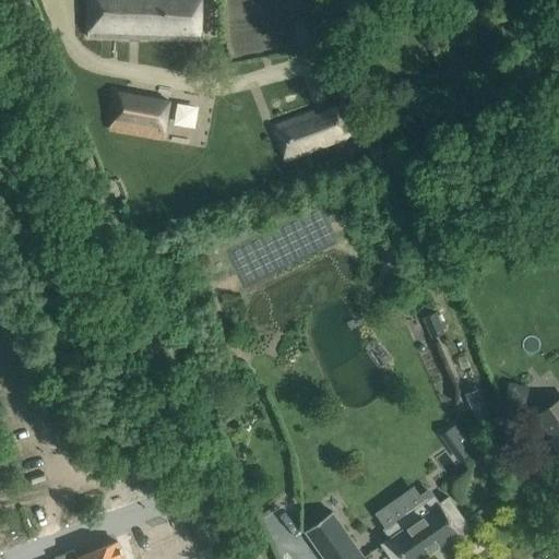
[(88,0),(87,37),(200,42),(201,0),(88,0)]
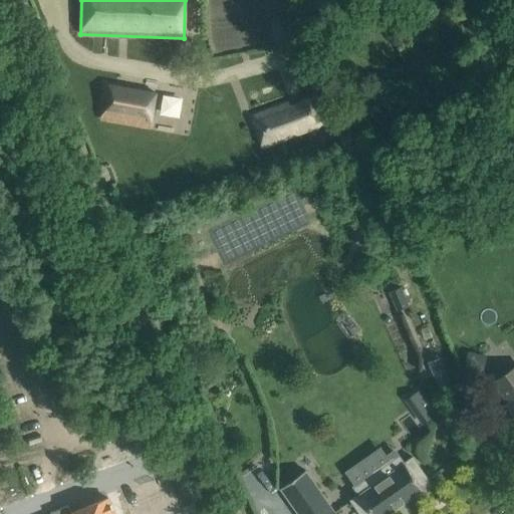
[(301,40),(292,18),(281,22),(290,44),(301,40)]
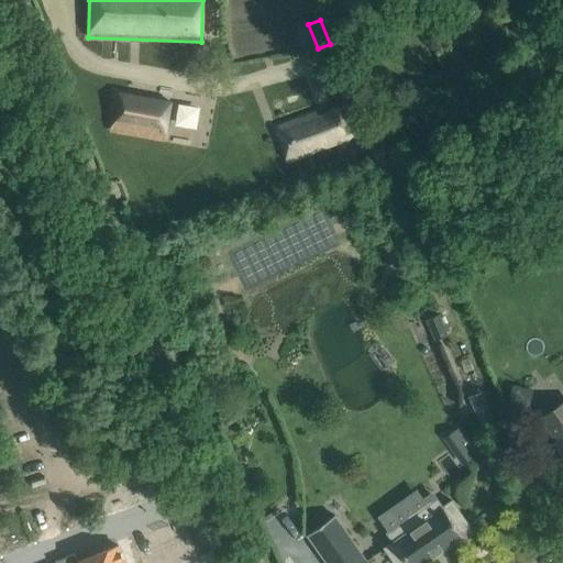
[(111,76),(111,111),(169,111),(169,76),(132,76),(112,76),(111,76)]
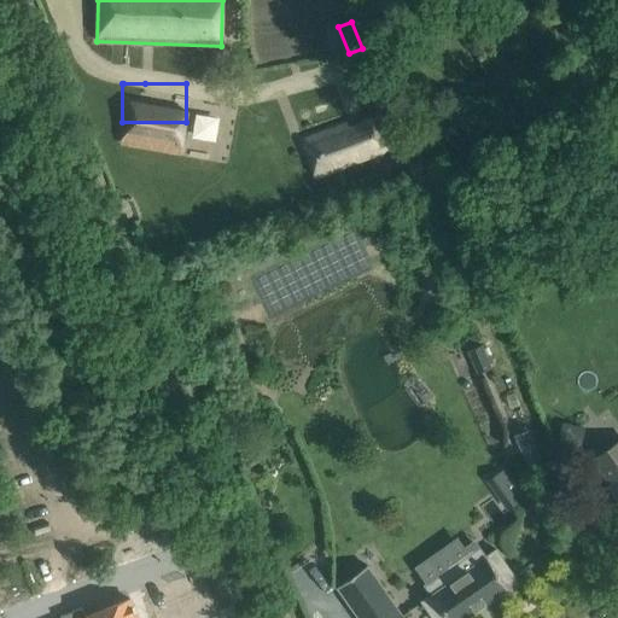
[(344,121),(301,139),(302,143),(301,143),(315,181),(390,152),(375,116),(347,127),(344,121)]
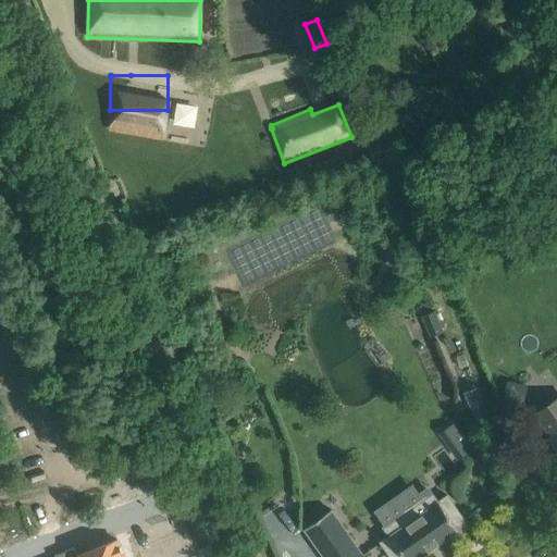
[(433,311),(420,317),(429,336),(442,331),(433,311)]
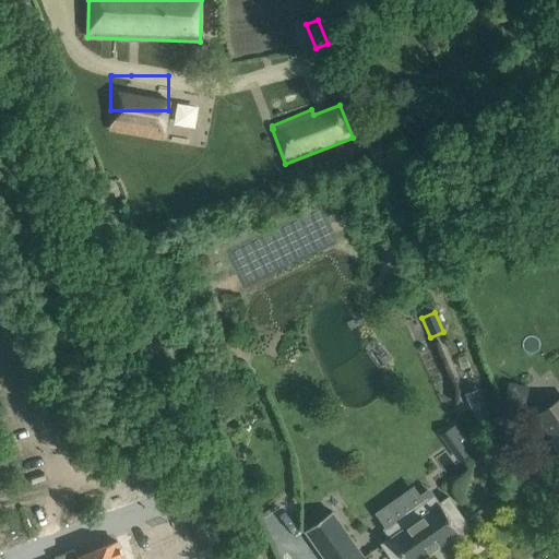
[(509,382),(503,402),(523,406),(527,387),(509,382)]
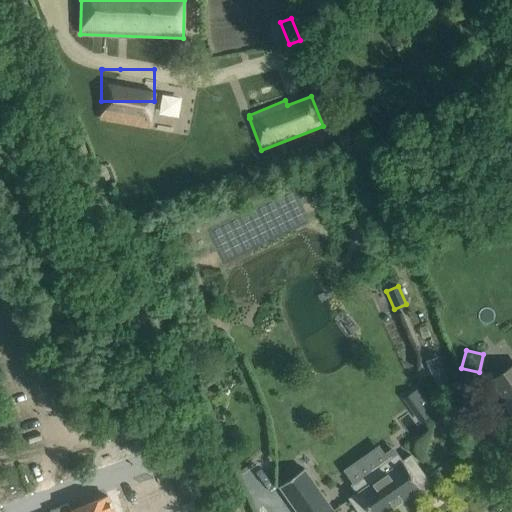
[(437,356),(425,361),(438,394),(451,390),(437,356)]
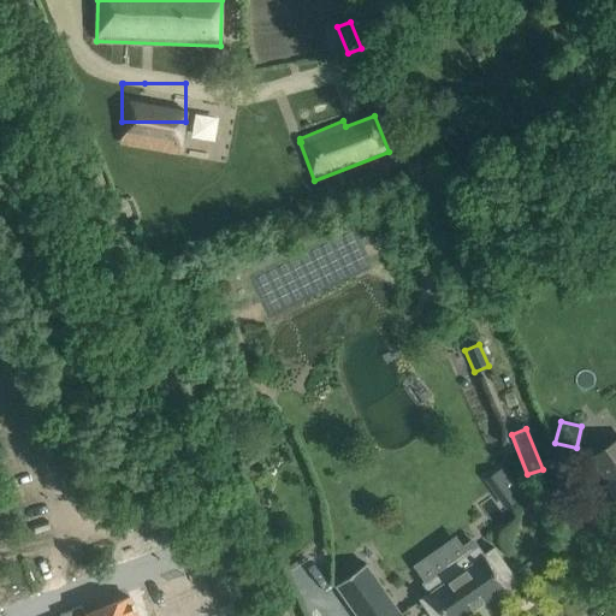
[(615,456),(598,469),(615,496),(615,456)]
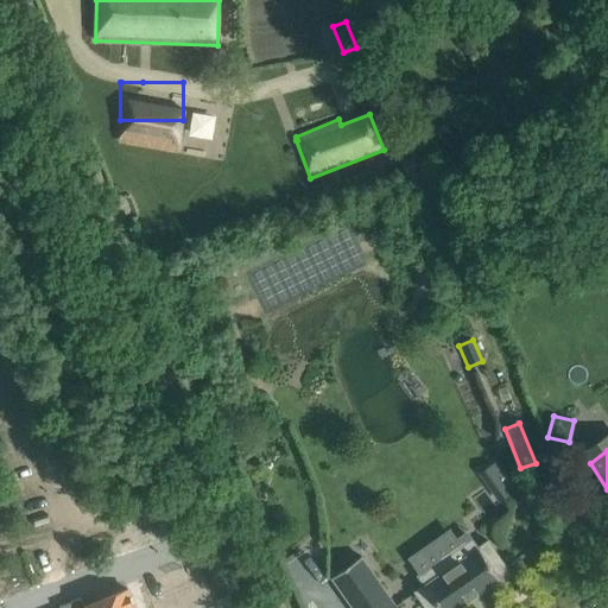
[(489,486),(500,499),(514,488),(505,474),(489,486)]
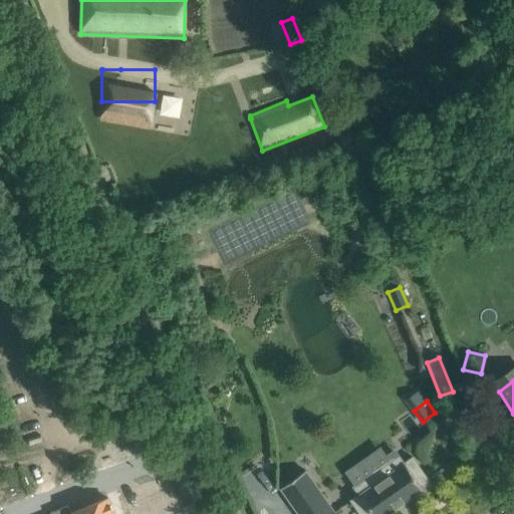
[(413,457),(404,463),(398,454),(352,485),(359,494),(350,500),(360,513),(387,513),(423,489),(421,486),(429,480),(413,457)]
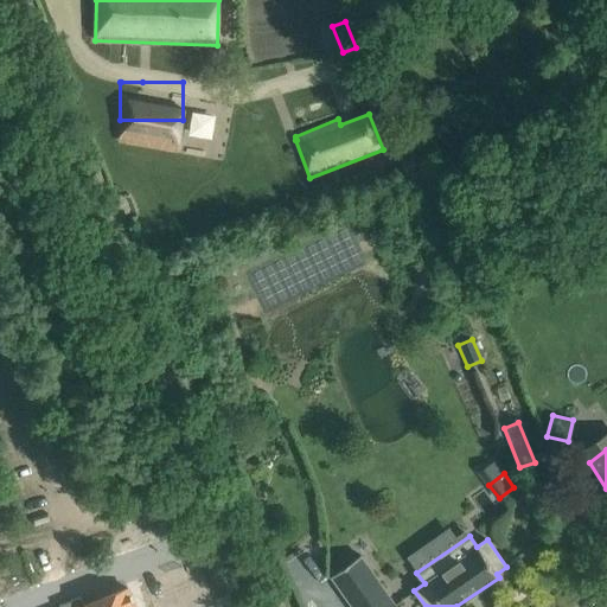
[(331,576),(352,606),(395,606),(396,606),(360,555),(331,576)]
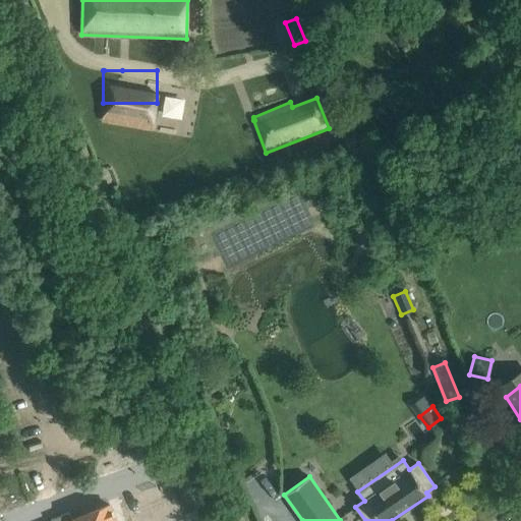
[(115,520),(109,505),(72,520),(69,513),(51,520),(115,520)]
